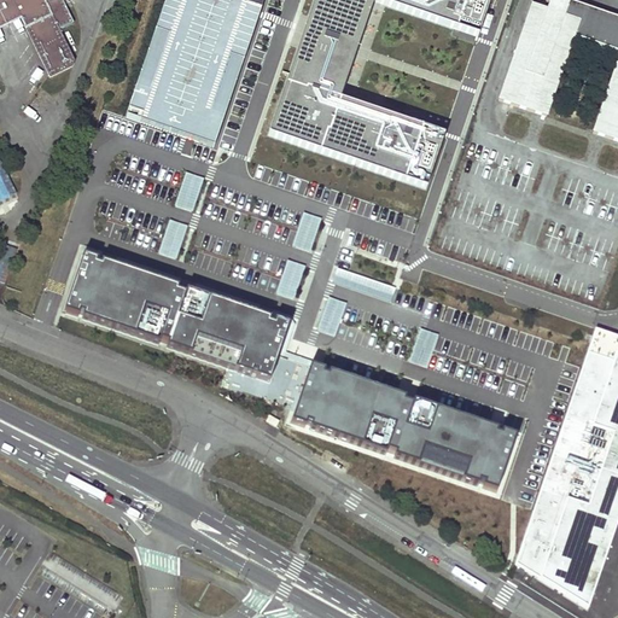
[(0,0),(0,25),(21,16),(48,75),(73,63),(75,58),(59,29),(75,23),(63,0),(0,0)]
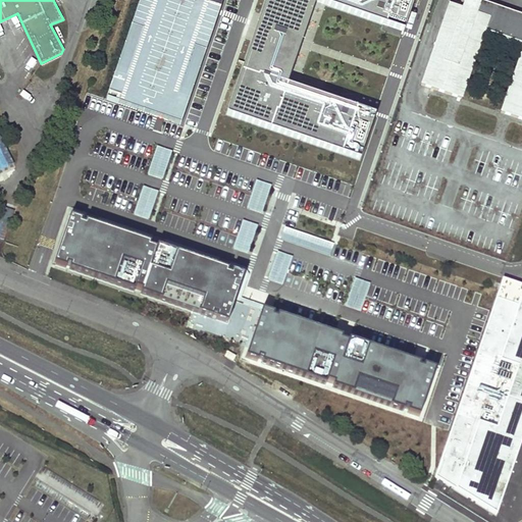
[(139,0),(105,99),(181,125),(224,0),(139,0)]
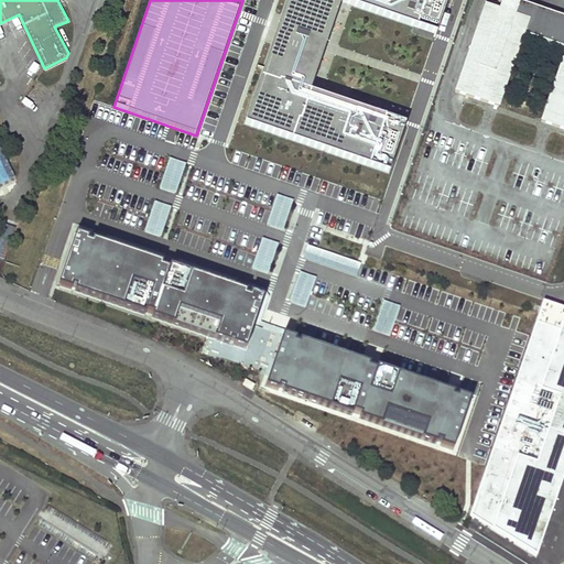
[(310,89),(342,1),(435,33),(446,0),(288,0),(246,125),(391,174),(408,122),(310,89)]
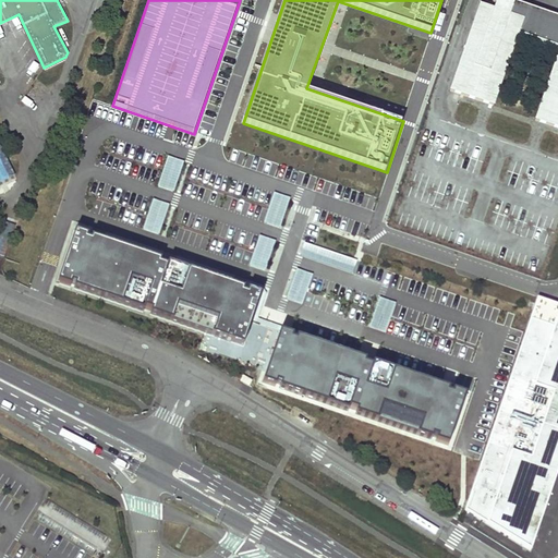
[(542,11),(510,0),(497,0),(495,9),(481,4),(450,91),(494,106),(518,35),(557,48),(557,53),(535,121),(557,128),(557,16),(556,15),(555,19),(542,13),(542,11)]
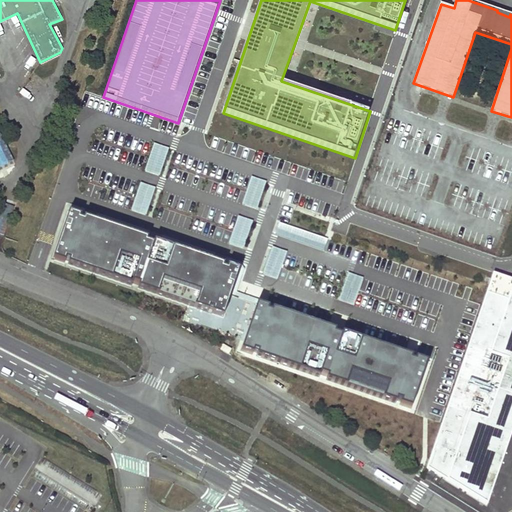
[(1,134),(0,134),(0,168),(13,163),(1,134)]
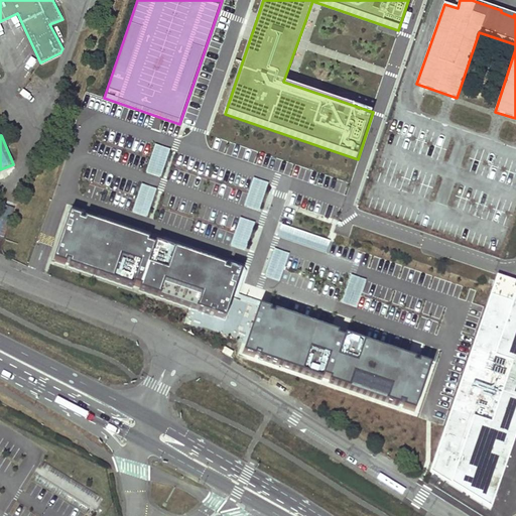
[(160,177),(169,149),(154,144),(145,172),(160,177)]
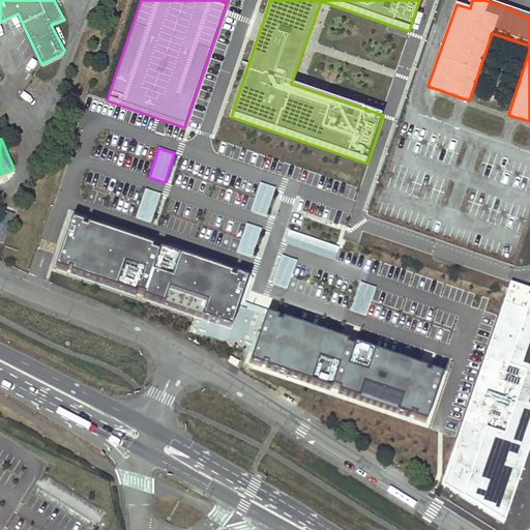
[(258,183),(252,212),(268,216),(274,187),(258,183)]
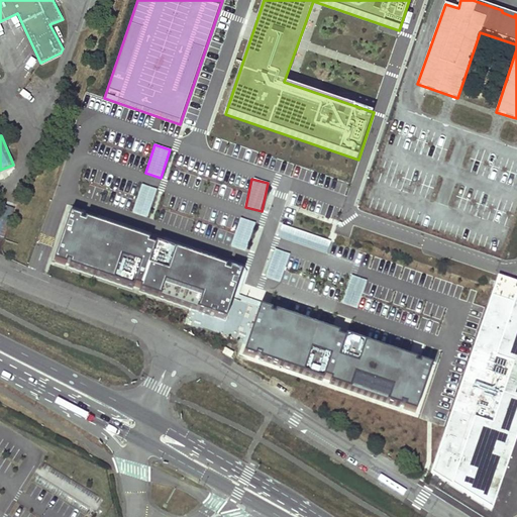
[(141,184),(131,213),(147,218),(157,190),(141,184)]
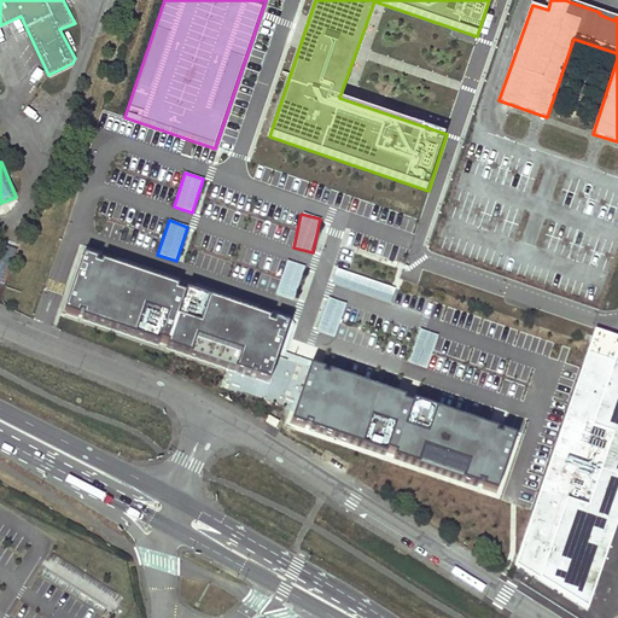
[(127,272),(82,256),(64,313),(269,382),(279,356),(287,327),(127,272)]
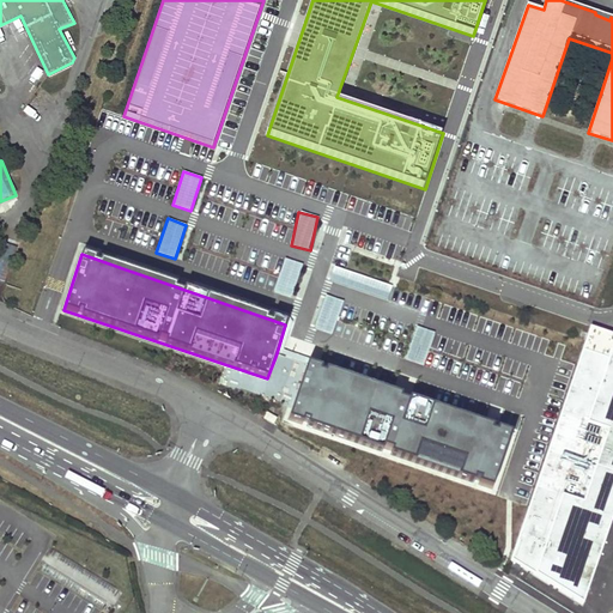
[(285,259),(274,292),(292,298),(303,265),(285,259)]
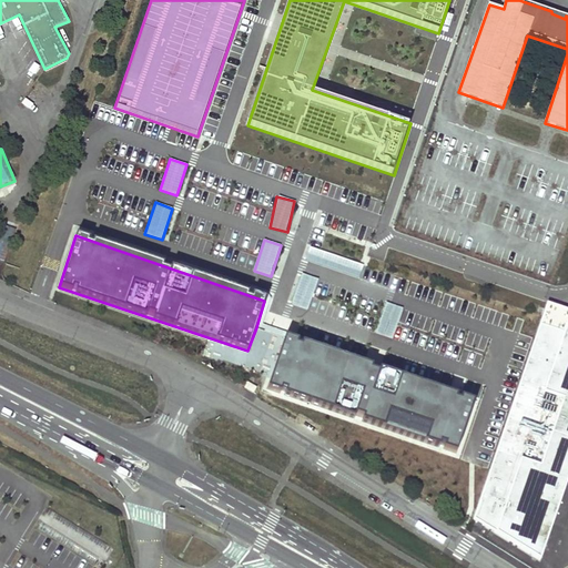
[(386,302),(374,333),(392,340),(404,308),(386,302)]
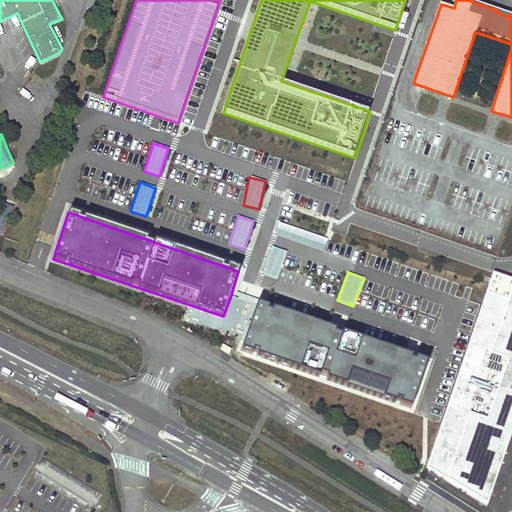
[(511,282),(493,276),(427,467),(487,505),(511,432),(511,282)]
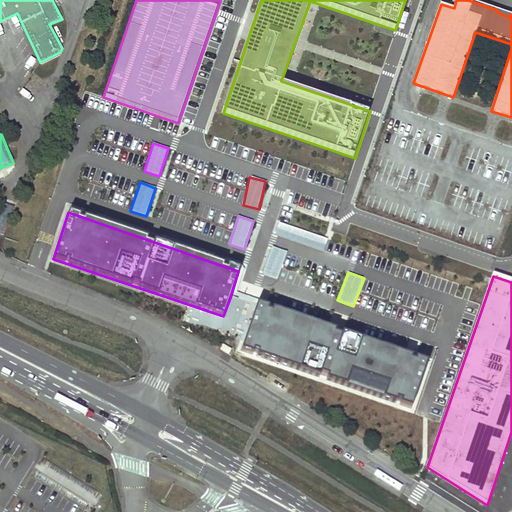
[(427,361),(256,304),(241,350),(411,408),(427,361)]
